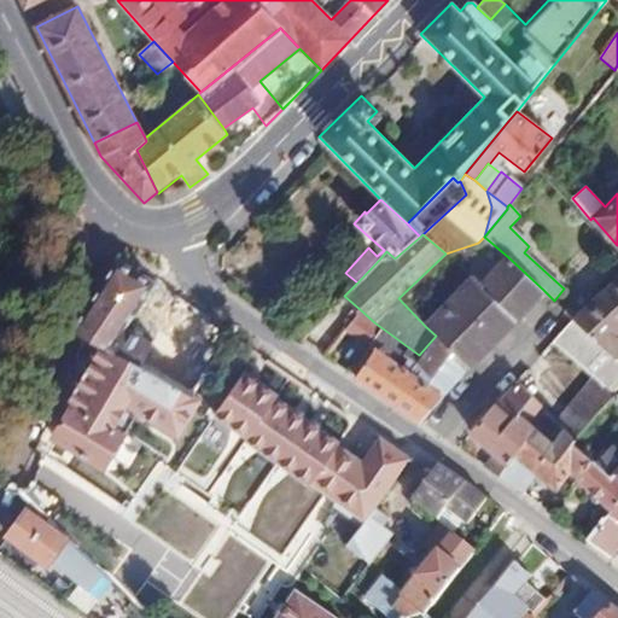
[(478,243),(445,254),(398,298),(425,326),(474,275),(484,284),(508,257),(484,237),(478,243)]
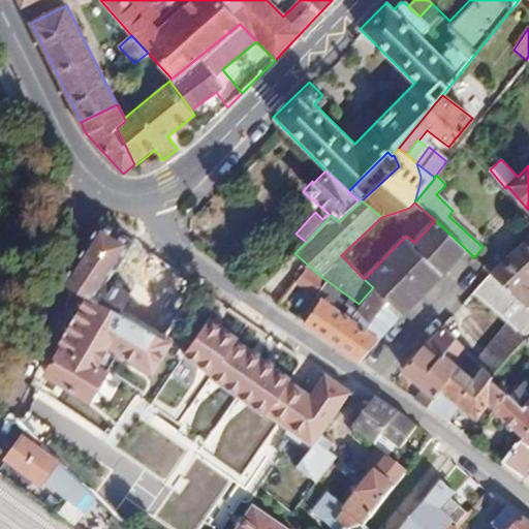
[(465,248),(435,220),(414,243),(406,236),(364,279),(373,287),(401,315),(441,274),(465,248)]
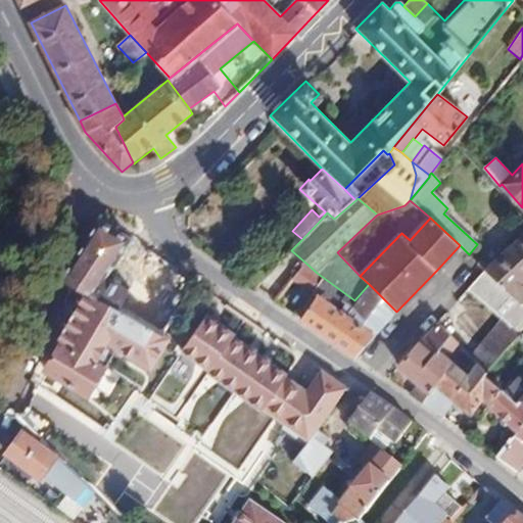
[(64,282),(84,292),(162,335),(194,282),(151,251),(141,267),(168,286),(162,291),(135,276),(129,288),(102,274),(125,240),(101,227),(64,282)]
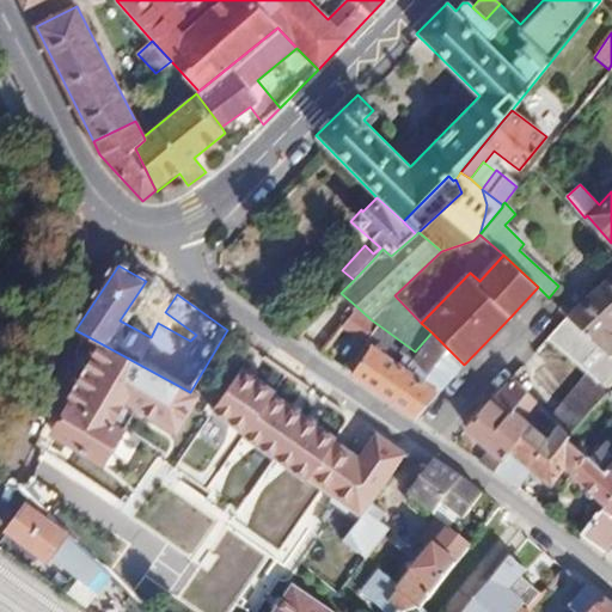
[(611,274),(567,317),(548,338),(587,374),(607,393),(609,395),(611,390),(611,357),(609,355),(611,350),(611,335),(610,332),(611,330),(611,274)]
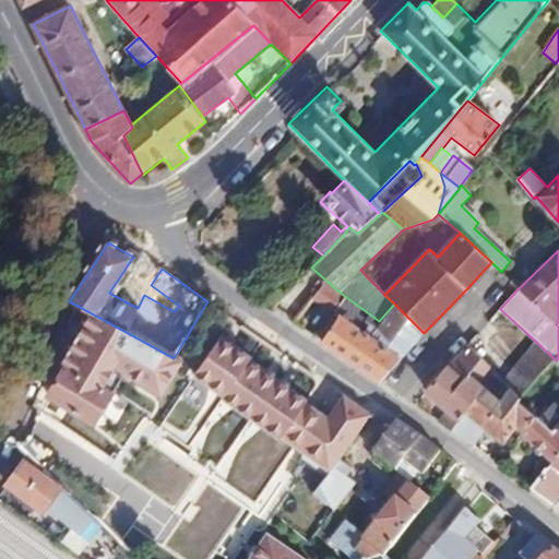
[(424,333),(394,304),(379,321),(339,292),(326,281),(312,298),(319,304),(339,316),(321,341),(380,382),(424,333)]
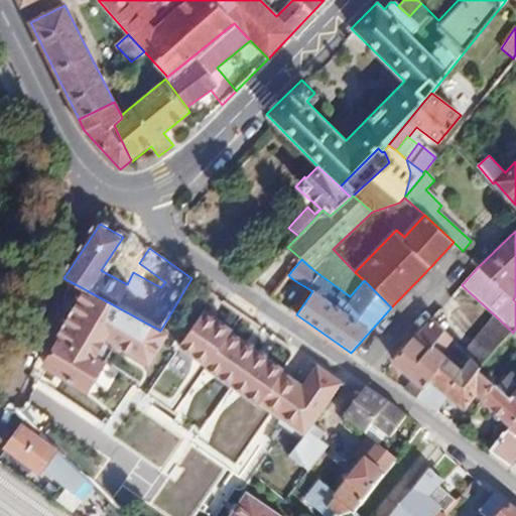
[(160,331),(83,288),(53,339),(56,341),(41,366),(85,392),(104,362),(94,357),(105,338),(148,363),(153,355),(160,359),(168,346),(161,342),(166,334),(160,331)]
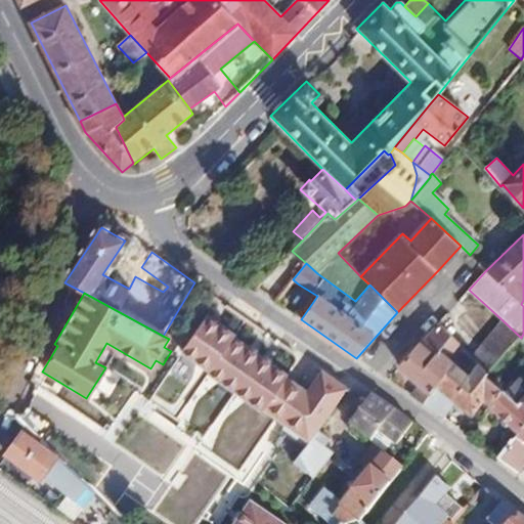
[(291,463),(311,479),(333,453),(324,446),(330,440),(317,431),(351,391),(324,373),(309,394),(289,380),(291,378),(236,340),(237,338),(210,318),(184,354),(212,374),(210,376),(265,415),(266,412),(287,427),(282,433),(301,446),(291,463)]
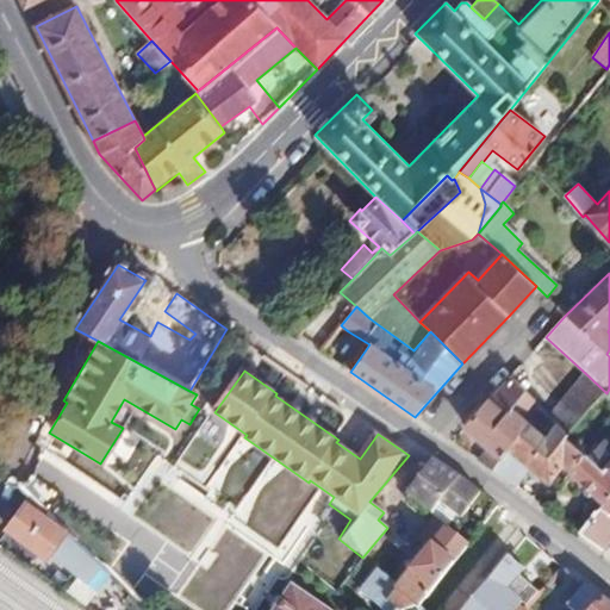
[(605,392),(585,373),(551,412),(559,421),(571,431),(605,392)]
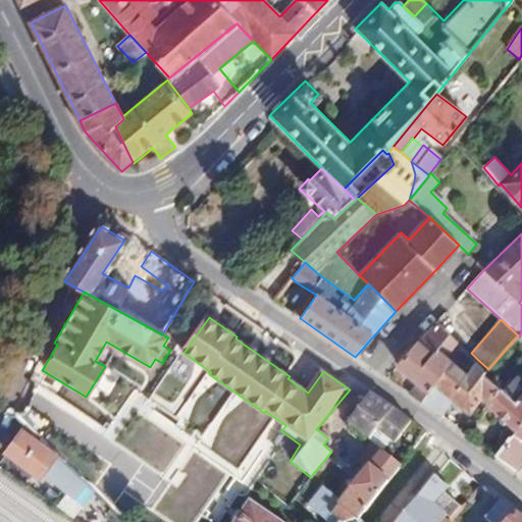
[(419,341),(396,367),(417,384),(409,395),(421,403),(427,394),(434,384),(433,384),(451,360),(462,345),(437,322),(419,341)]
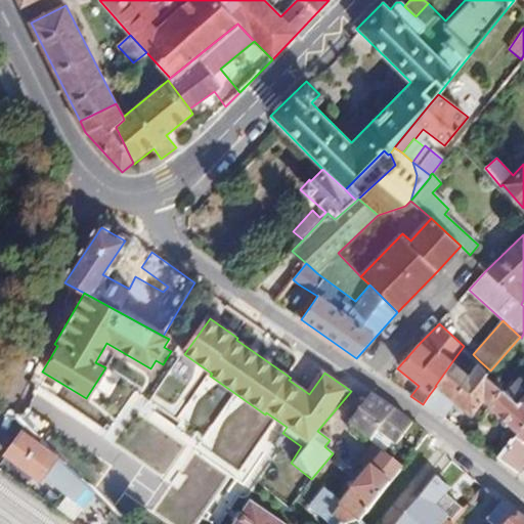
[(480,361),(473,354),(464,346),(452,361),(469,375),(480,361)]
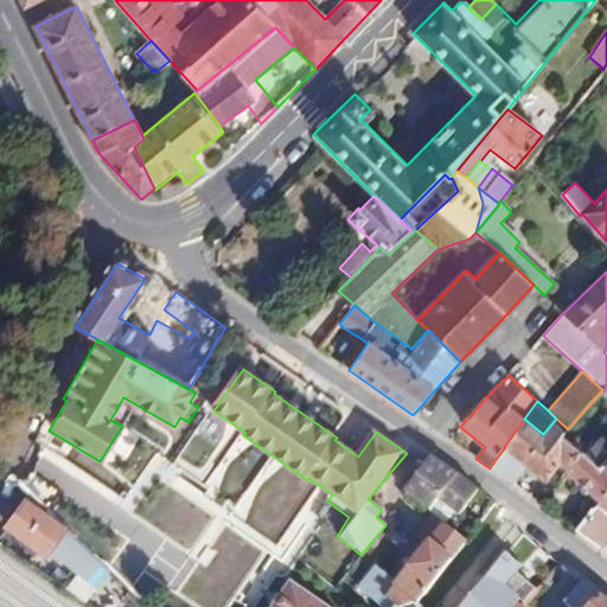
[(568,429),(556,419),(543,434),(524,419),(504,447),(505,447),(497,458),(490,468),(513,485),(526,465),(547,480),(560,462),(569,470),(587,447),(568,429)]
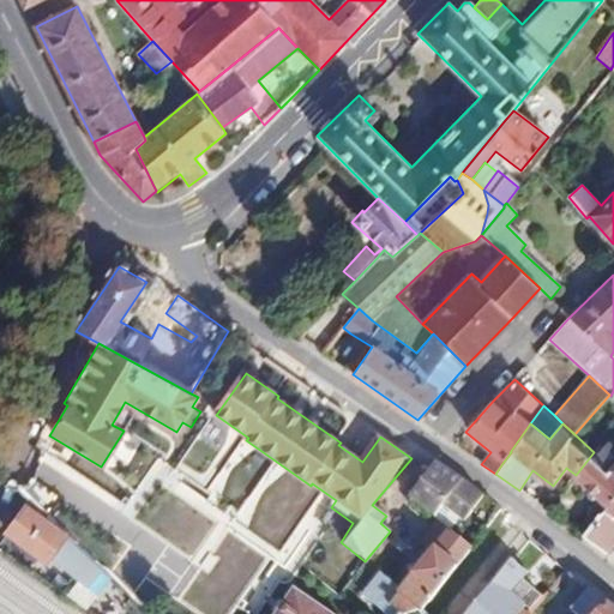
[(594,452),(576,475),(606,505),(583,536),(607,553),(611,553),(613,547),(613,470),(612,469),(594,452)]
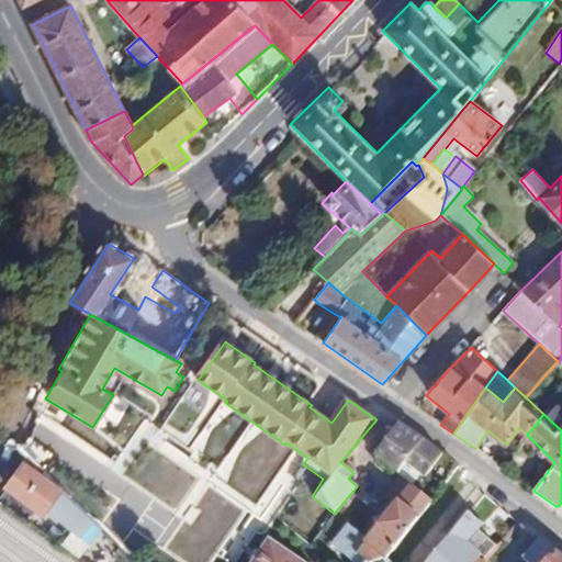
[(405,463),(420,474),(425,479),(444,454),(398,423),(373,454),(397,473),(405,463)]
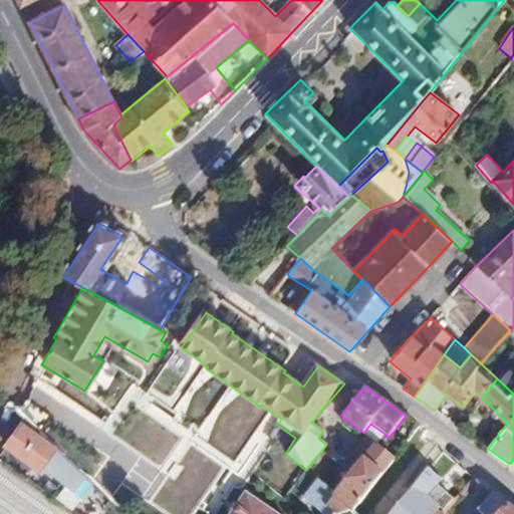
[(64,483),(71,475),(79,465),(66,456),(22,424),(6,446),(39,470),(42,467),(64,483)]
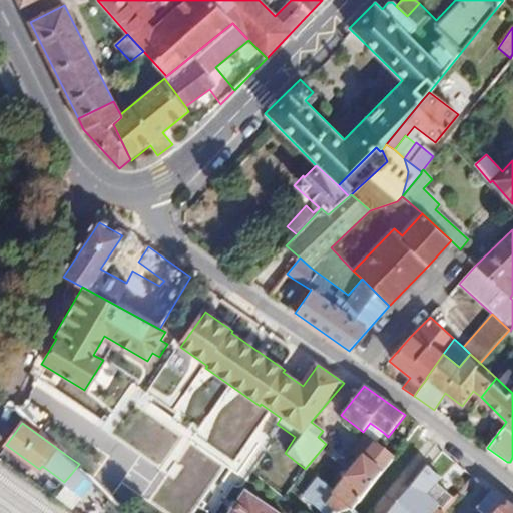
[(363,432),(368,436),(376,443),(384,433),(370,423),(363,432)]
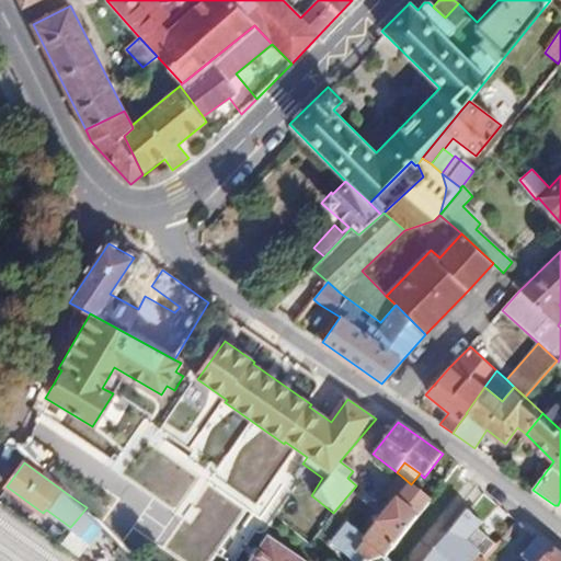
[(411,484),(402,477),(386,496),(396,504),(364,541),(344,526),(330,544),(351,560),(374,560),(382,559),(385,560),(420,517),(419,516),(432,501),(411,484)]
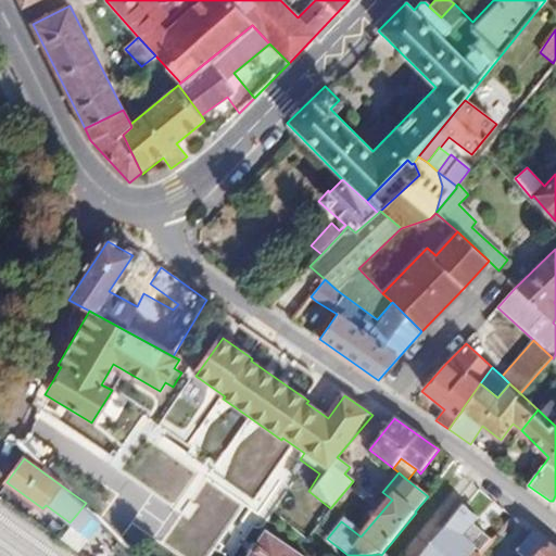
[(91,506),(86,503),(77,514),(83,518),(91,506)]
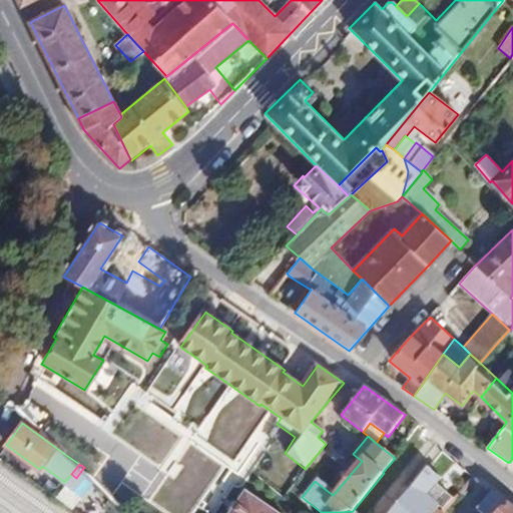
[(390,512),(433,512),(436,510),(438,508),(424,496),(439,480),(428,469),(390,512)]
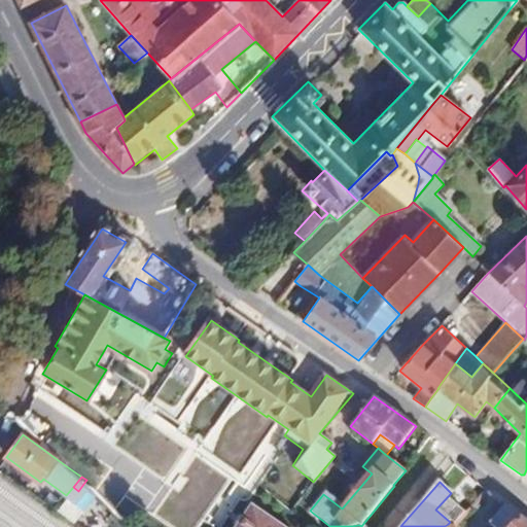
[(451,526),(448,524),(445,526),(526,526),(526,523),(504,504),(488,523),(492,526),(451,526)]
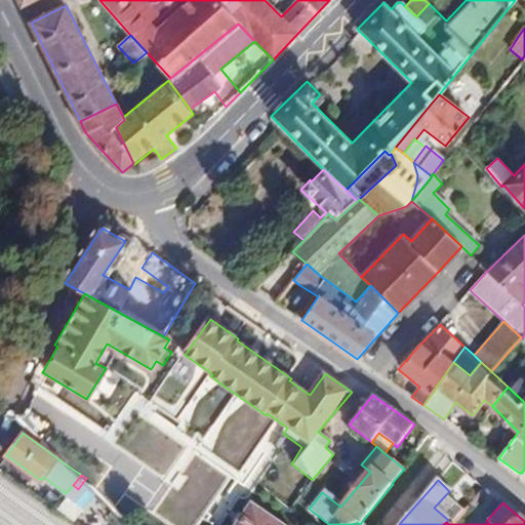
[(282,524),(248,503),(234,524),(282,524)]
